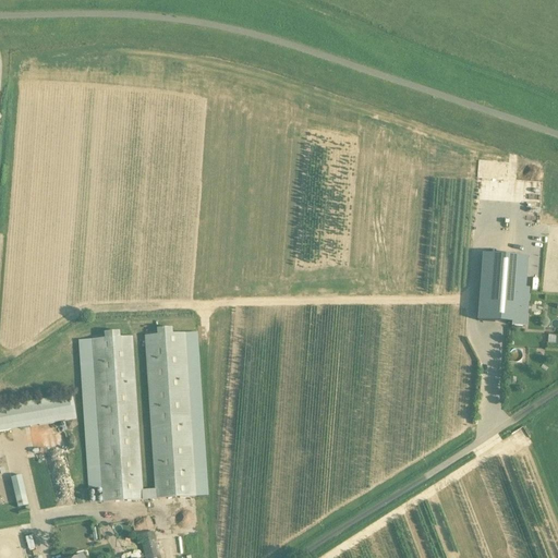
[(482,254),(477,320),(511,324),(511,326),(525,327),(528,289),(525,289),(528,257),(482,254)]
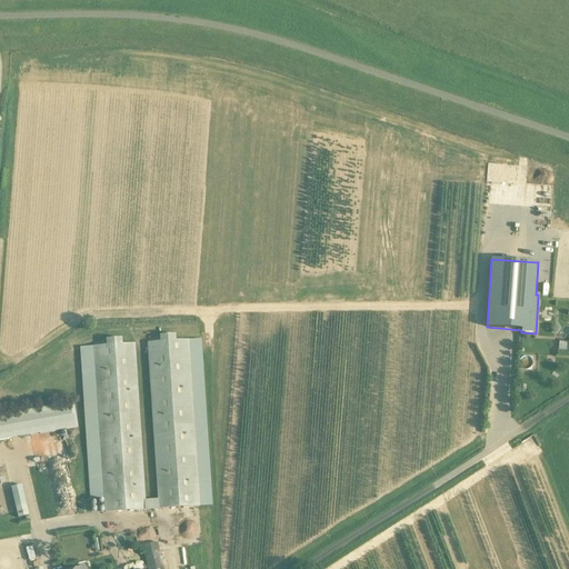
[(549,333),(549,341),(550,349),(558,349),(558,361),(568,361),(568,338),(565,339),(565,333),(549,333)]
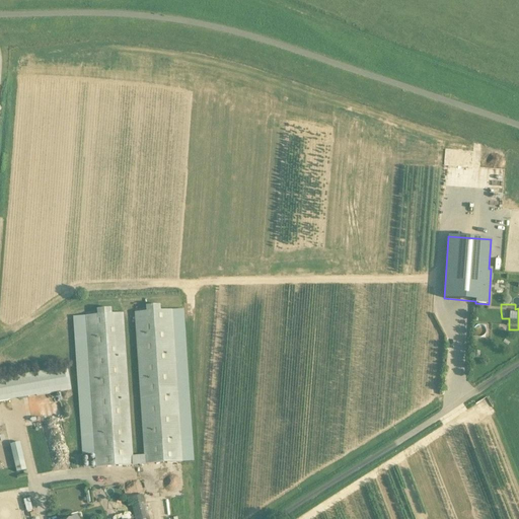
[(95,467),(181,462),(171,310),(160,311),(159,305),(146,306),(146,312),(135,312),(144,456),(132,457),(123,313),(110,314),(110,309),(97,310),(97,315),(86,316),(95,467)]
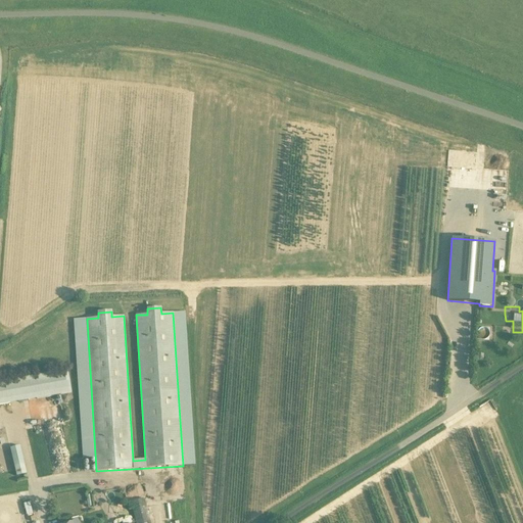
[(68,370),(0,381),(0,406),(72,393),(68,370)]
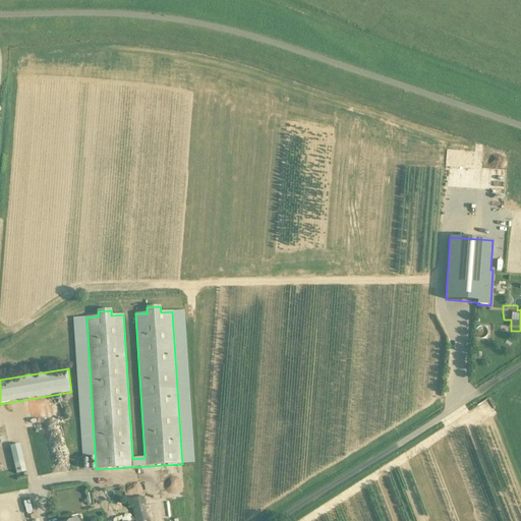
[(49,461),(43,424),(24,427),(33,478),(47,476),(45,461),(49,461)]
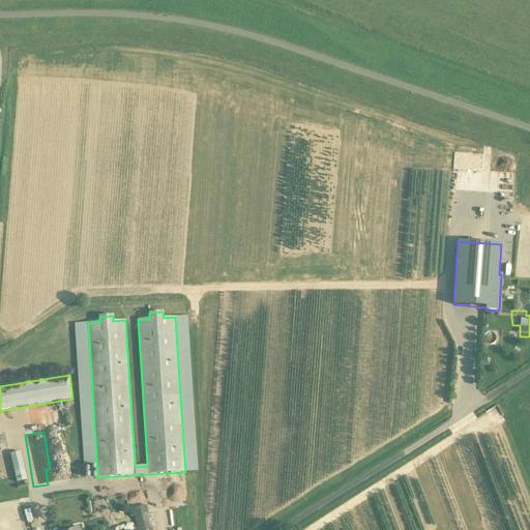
[(21,451),(11,454),(18,482),(27,480),(21,451)]
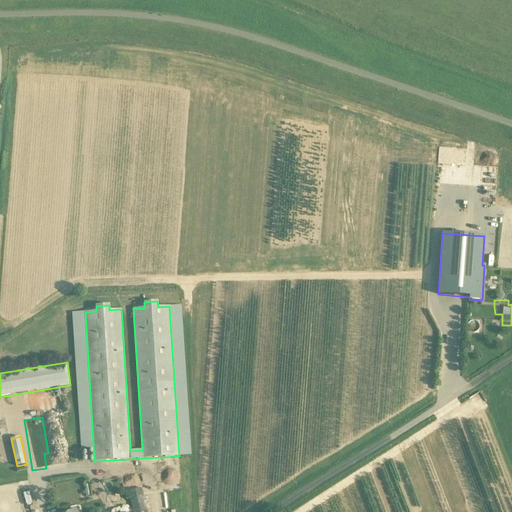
[(126,499),(129,499),(133,511),(132,511),(147,511),(141,488),(124,492),(126,499)]
